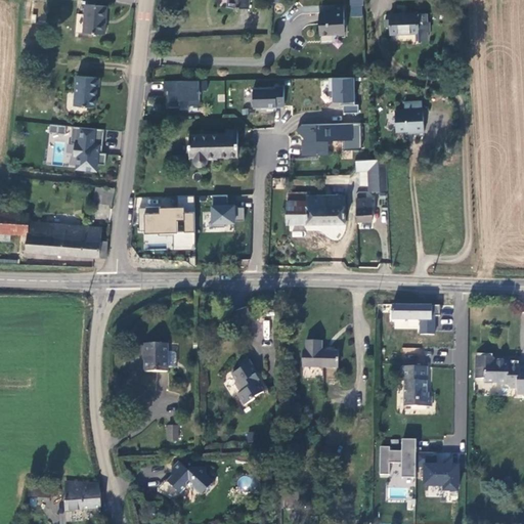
[(229,0),(229,7),(249,8),(249,0),(229,0)]
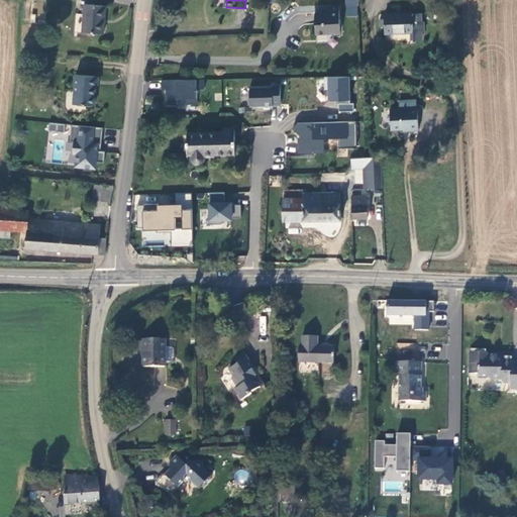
[(86,4),(83,31),(105,34),(108,6),(86,4)]
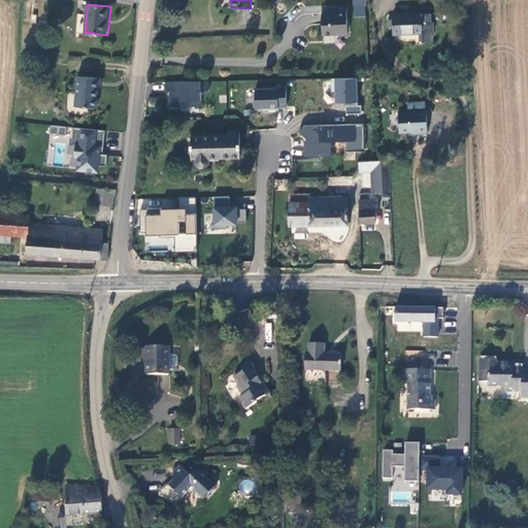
[(321,15),(322,36),(341,36),(341,32),(348,32),(347,7),(335,7),(335,14),(321,15)]
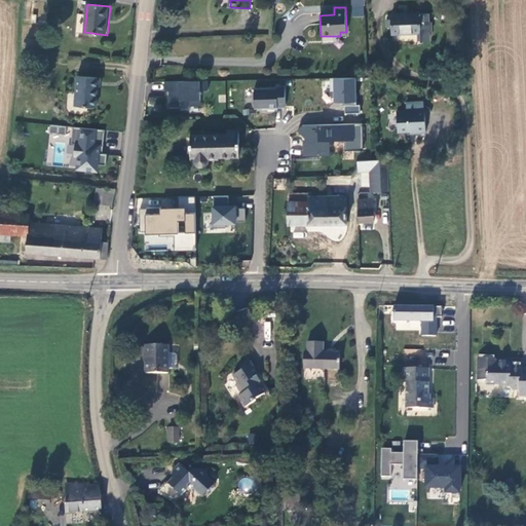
[(429,15),(393,15),(395,36),(422,35),(422,43),(430,43),(430,33),(433,33),(433,24),(429,24),(429,15)]
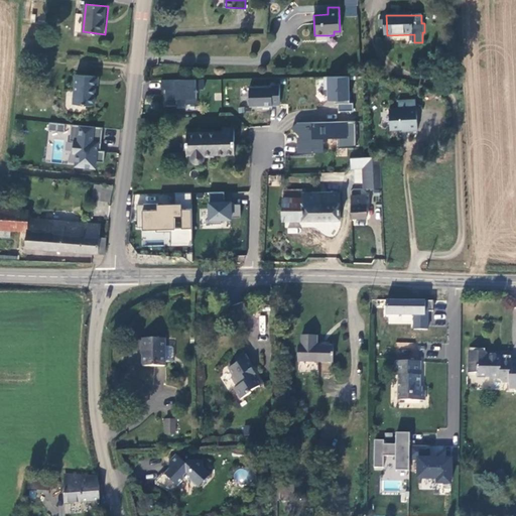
[(76,76),(75,104),(96,105),(98,85),(101,85),(102,77),(76,76)]
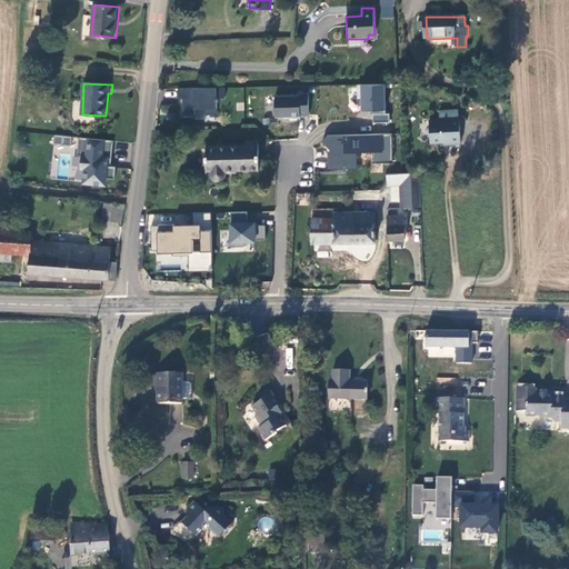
[(387,115),(386,85),(358,86),(359,99),(363,99),(363,110),(370,110),(370,115),(375,115),(375,123),(391,122),(391,113),(387,115)]
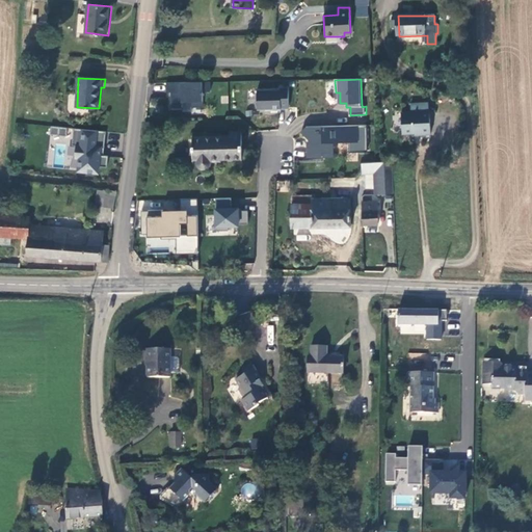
[(208,82),(164,83),(164,92),(169,92),(169,108),(180,108),(180,102),(189,102),(189,108),(201,107),(201,92),(208,92),(208,82)]
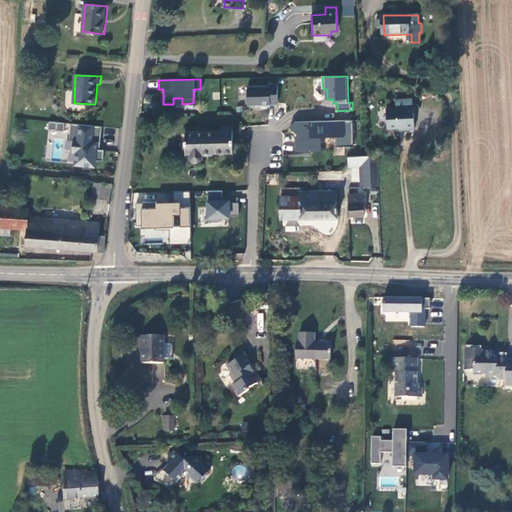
[(278,105),(277,85),(269,85),(269,87),(247,87),(248,106),(260,106),(260,107),(270,106),(270,105),(278,105)]
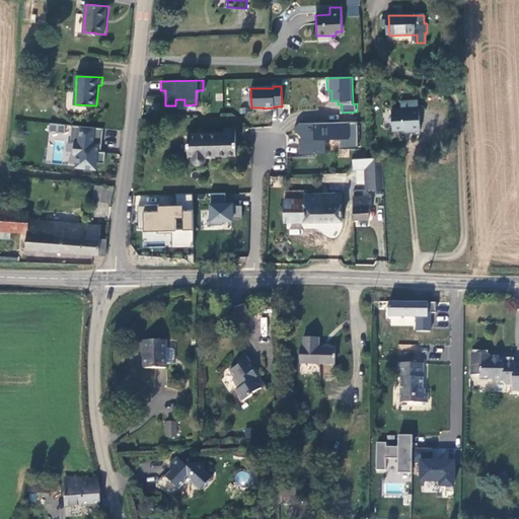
[(400,108),(419,107),(418,98),(399,100),(400,108)]
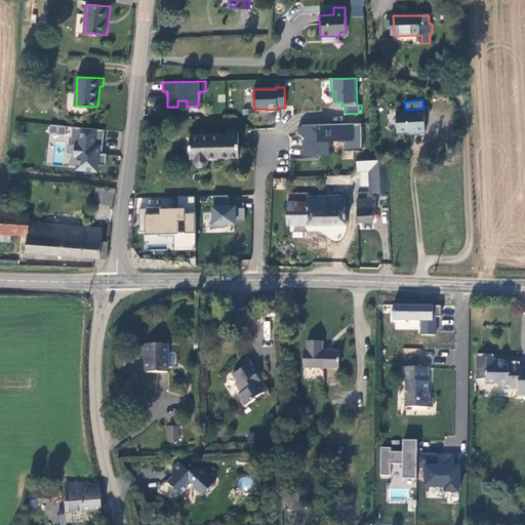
[(426,134),(423,109),(405,110),(395,111),(397,132),(415,131),(415,134),(426,134)]
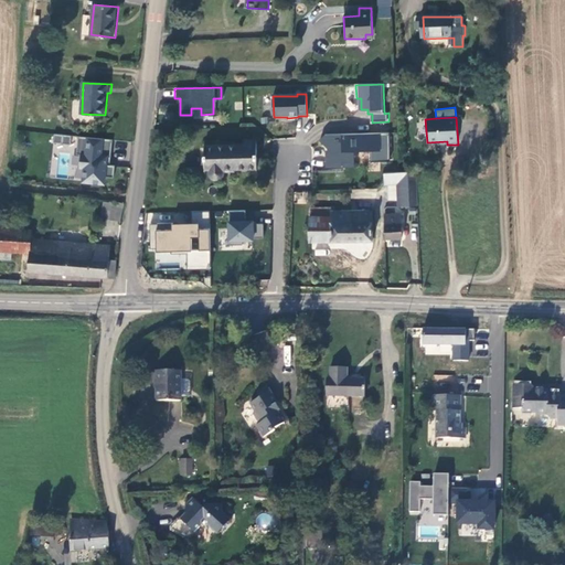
[(327,152),(327,169),(355,168),(354,151),(370,151),(370,162),(391,161),(390,132),(326,135),(327,147),(337,147),(337,152),(327,152)]
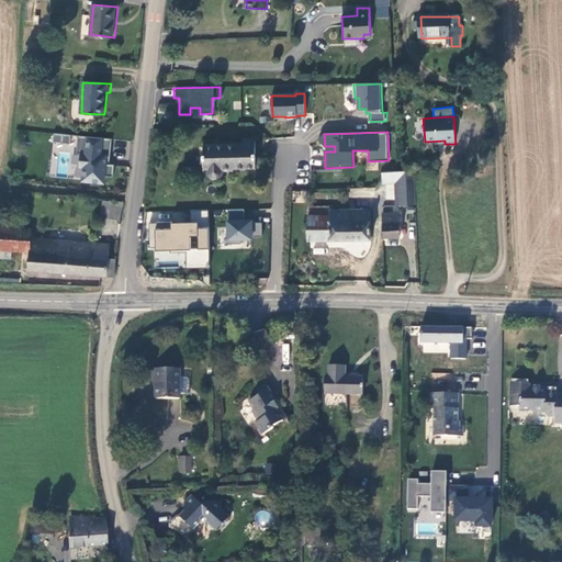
[(70,143),(71,135),(54,133),(53,142),(70,143)]
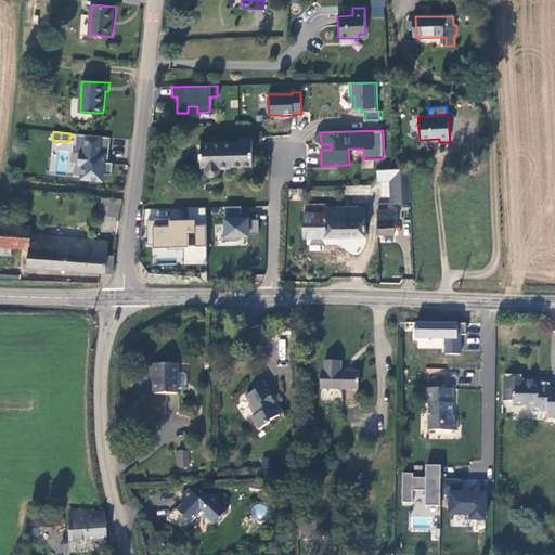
[(107,163),(110,138),(77,134),(75,152),(79,152),(78,165),(82,165),(81,178),(102,180),(103,173),(112,175),(113,164),(107,163)]
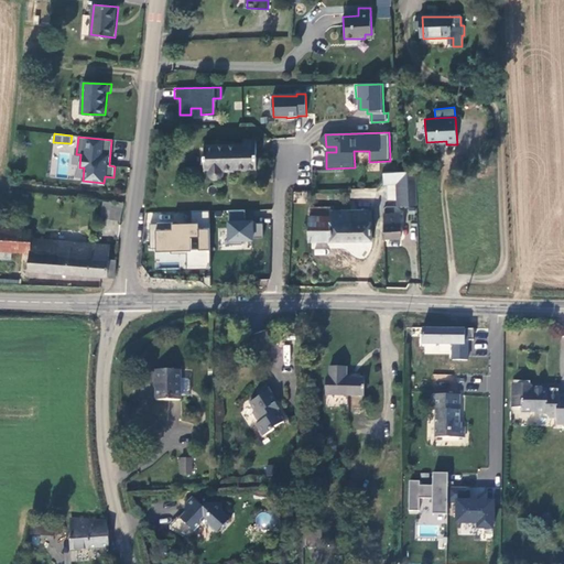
[(221,167),(256,169),(256,141),(243,141),(243,145),(203,144),(203,167),(205,167),(205,170),(206,172),(207,174),(208,175),(210,176),(212,176),(214,177),(216,176),(218,175),(219,174),(220,173),(221,171),(221,169),(221,167)]
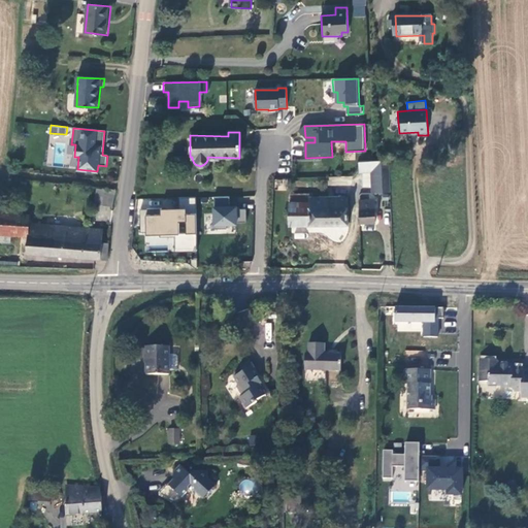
[(372,194),(391,193),(389,160),(358,162),(358,173),(371,172),(372,194)]
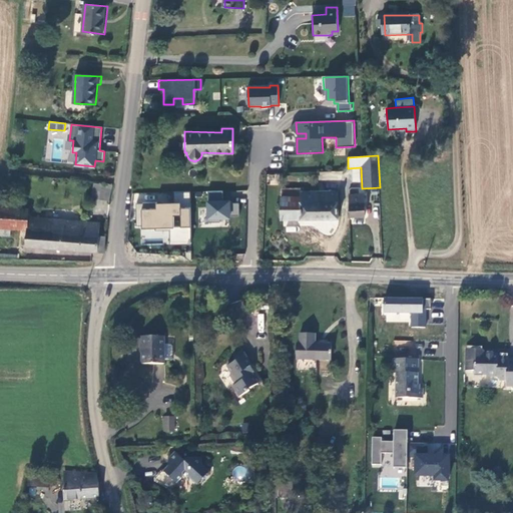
[(92,198),(93,198),(108,202),(111,185),(104,183),(103,189),(96,188),(94,187),(92,198)]
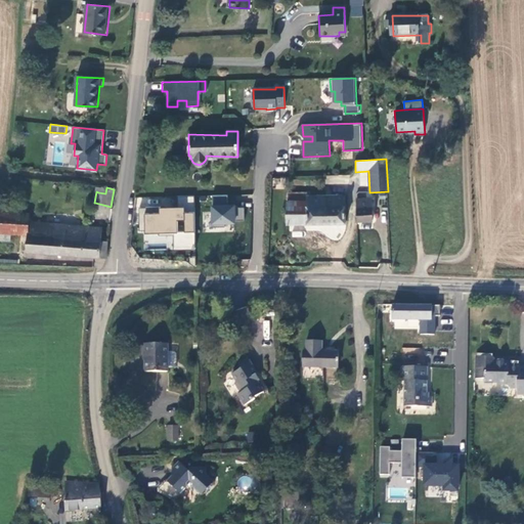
[(343,223),(344,194),(306,195),(306,200),(287,201),(287,224),(325,223),(343,223)]
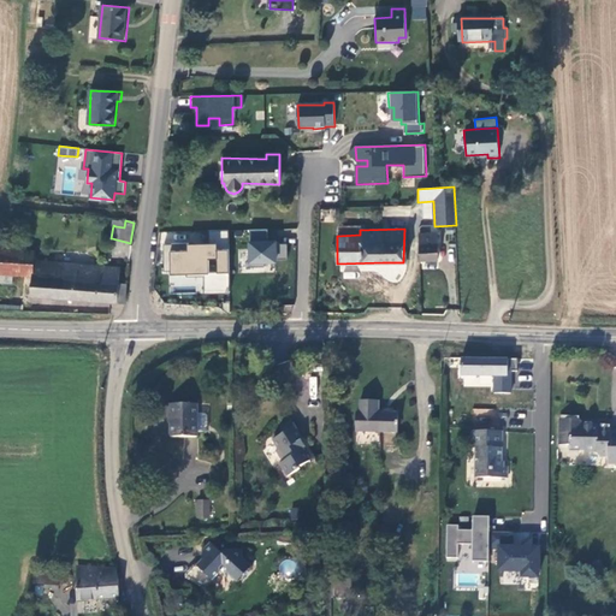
[(267,231),(249,232),(250,270),(265,270),(264,264),(276,264),(276,261),(288,261),(286,246),(276,246),(276,243),(267,243),(267,231)]
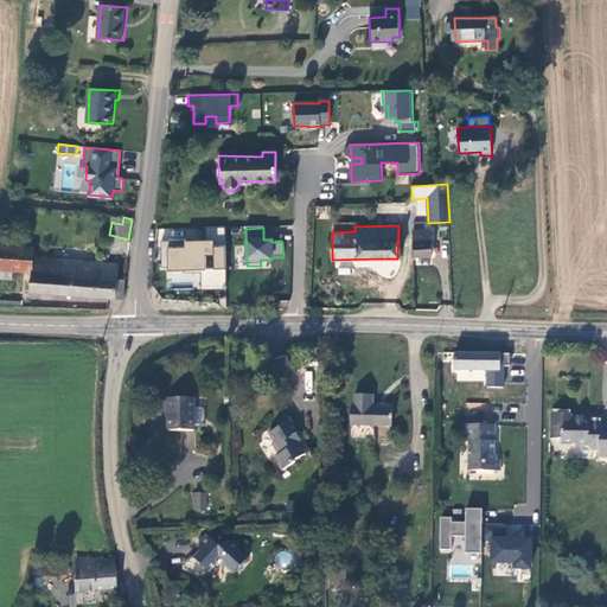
[(227,288),(225,229),(205,230),(205,240),(184,241),(184,242),(160,243),(160,269),(167,269),(167,273),(184,273),(184,275),(200,275),(200,289),(227,288)]
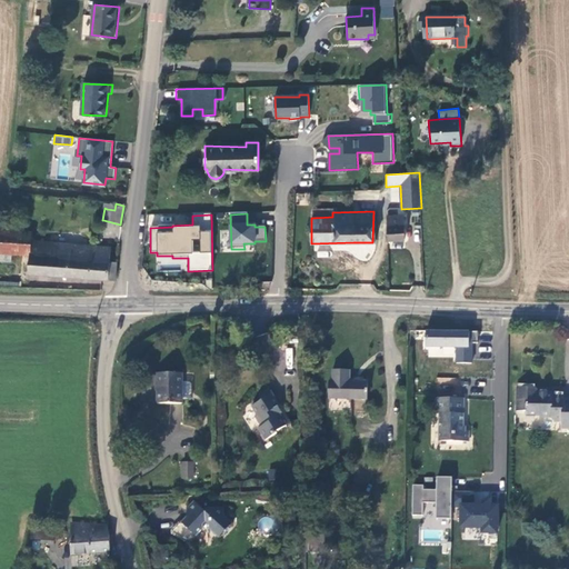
[(403,239),(403,216),(389,216),(389,239),(403,239)]
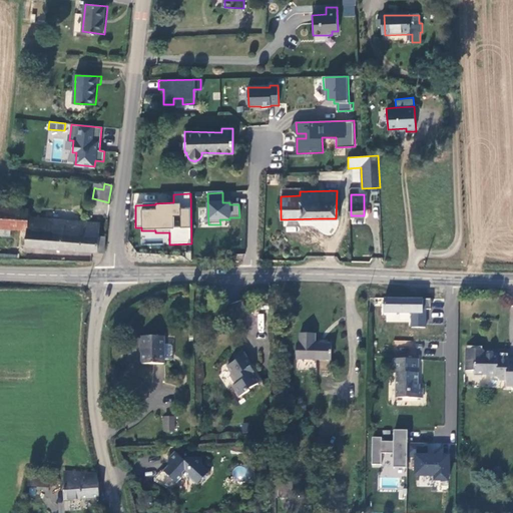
[(30,209),(0,206),(0,226),(29,228),(30,216),(30,209)]
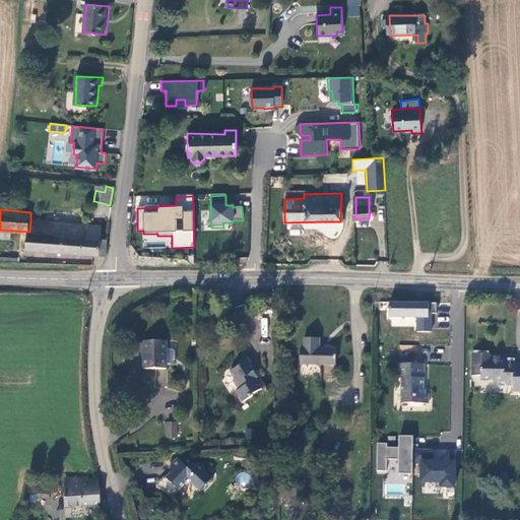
[(104,255),(106,239),(101,239),(102,224),(30,219),(29,232),(27,249),(104,255)]
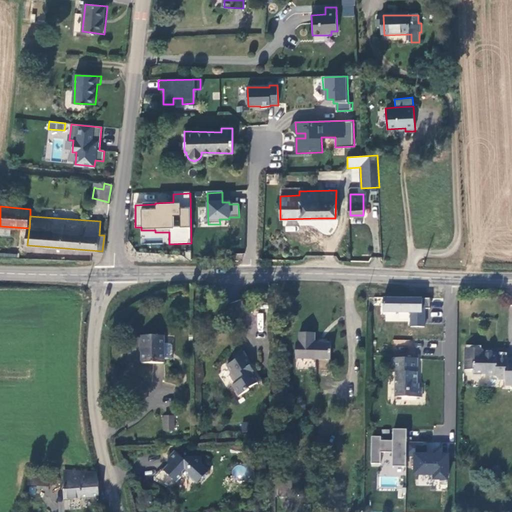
[(429,299),(383,297),(382,312),(410,313),(410,328),(423,328),(424,313),(421,313),(421,310),(424,310),(429,310),(429,299)]
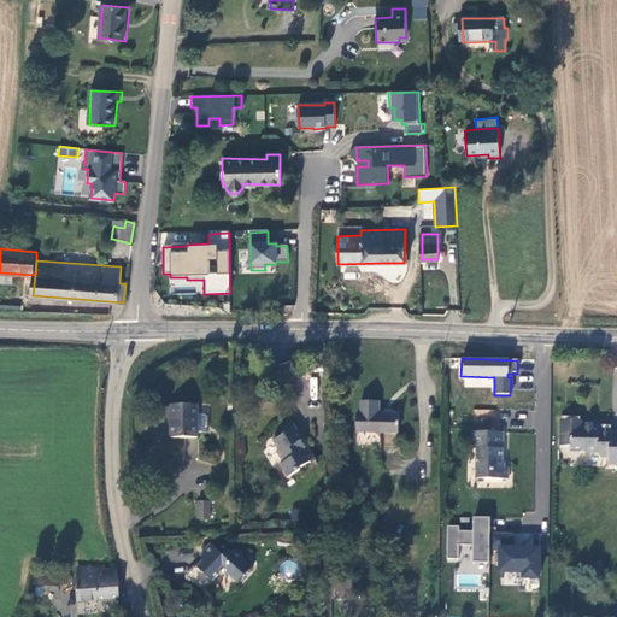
[(362,415),(359,435),(404,435),(404,413),(385,413),(385,400),(366,400),(366,415),(362,415)]
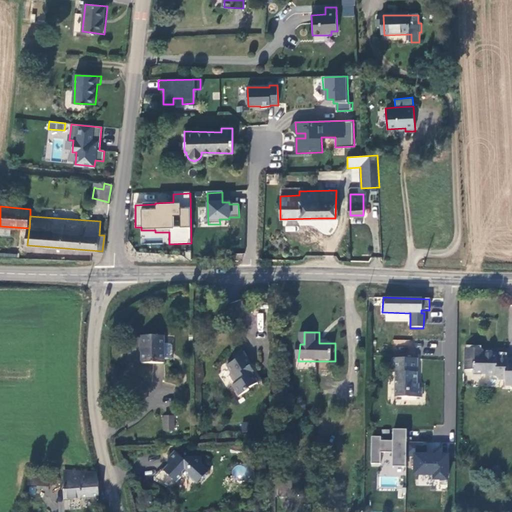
[(160,348),(160,336),(137,335),(137,348),(139,348),(139,364),(160,364),(160,362),(160,348)]
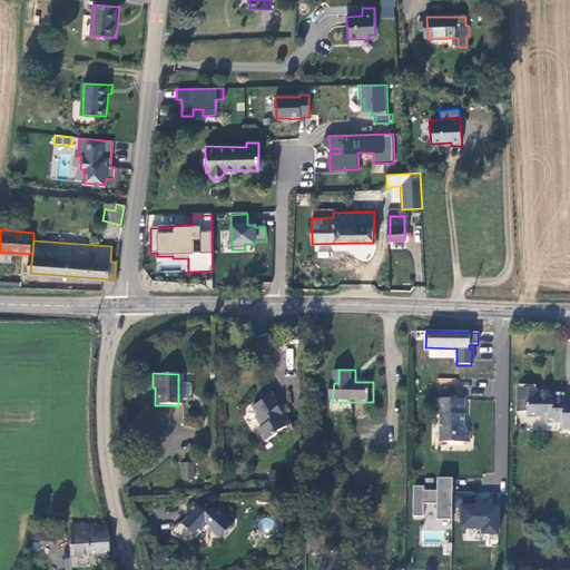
[(178,387),(178,403),(190,404),(192,387),(187,387),(178,387)]
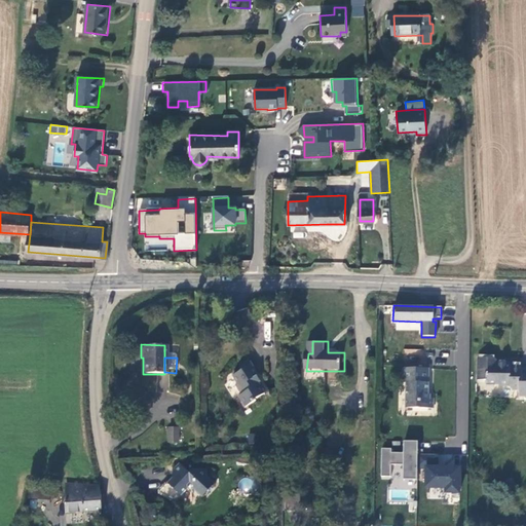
[(481,361),(481,384),(486,385),(486,388),(498,388),(501,390),(510,390),(513,396),(521,396),(521,399),(525,398),(525,372),(520,372),(520,369),(508,367),(498,366),(494,361),(481,361)]
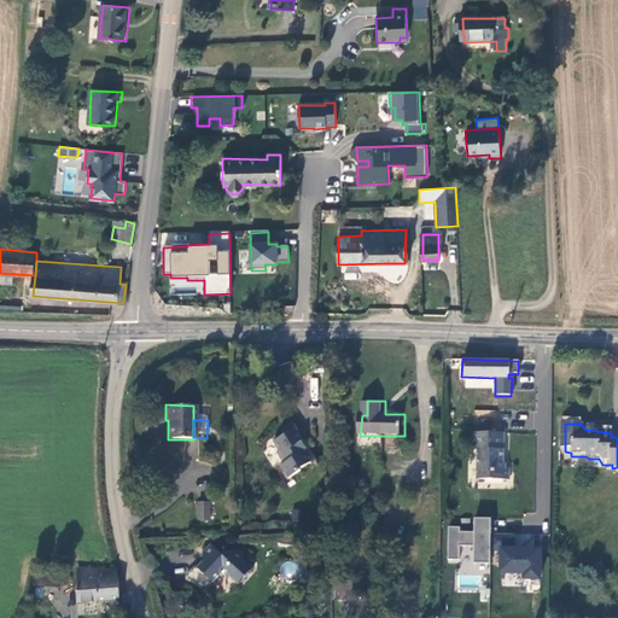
[(305,439),(299,430),(275,444),(280,454),(275,456),(283,466),(280,467),(289,483),(301,474),(298,471),(310,464),(304,454),(301,456),(295,447),(305,439)]
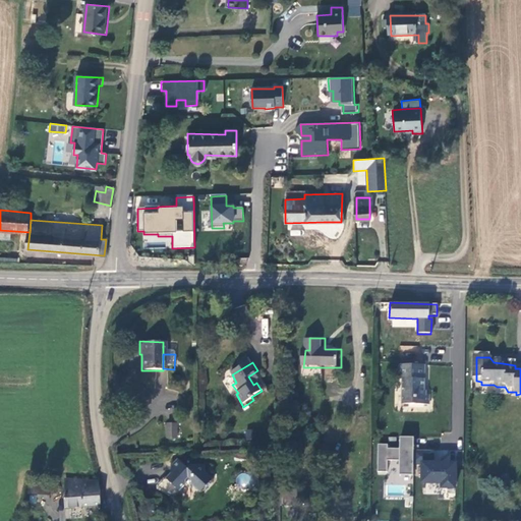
[(425,398),(426,367),(400,366),(400,381),(404,381),(403,406),(429,407),(430,398),(425,398)]
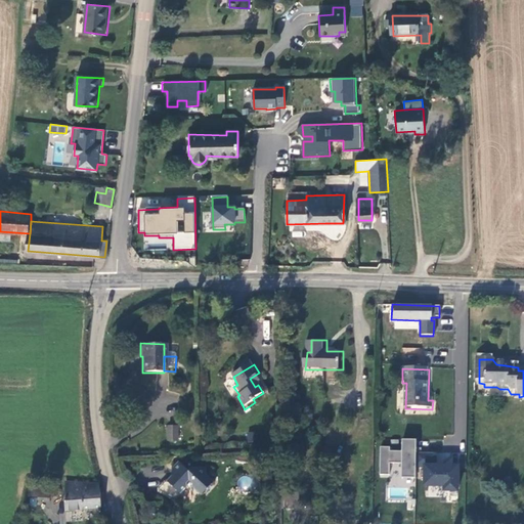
[(176,443),(175,427),(166,427),(167,444),(176,443)]
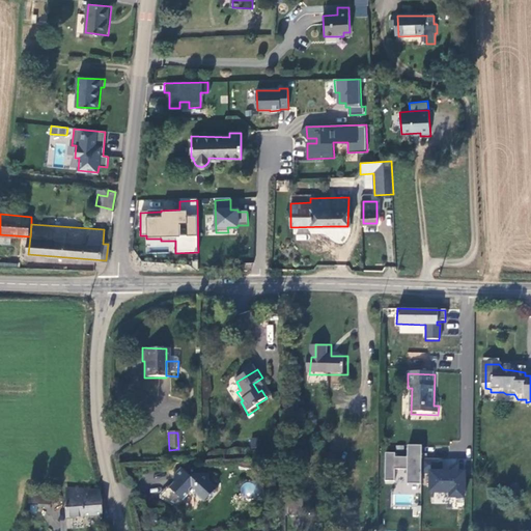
[(420,488),(421,463),(422,449),(408,449),(408,460),(395,460),(395,456),(385,455),(384,484),(394,484),(394,472),(407,473),(407,487),(420,488)]
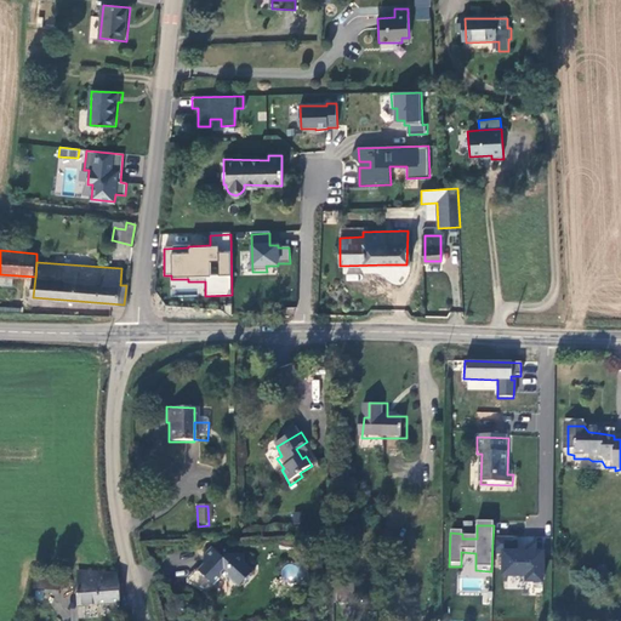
[(542,587),(543,558),(516,557),(517,542),(493,541),(493,557),(503,557),(502,580),(525,581),(525,587),(542,587)]
